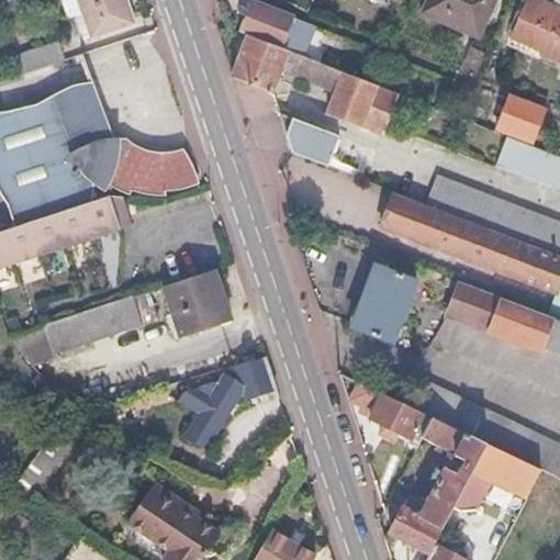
[(80,0),(93,35),(133,21),(125,0),(80,0)]
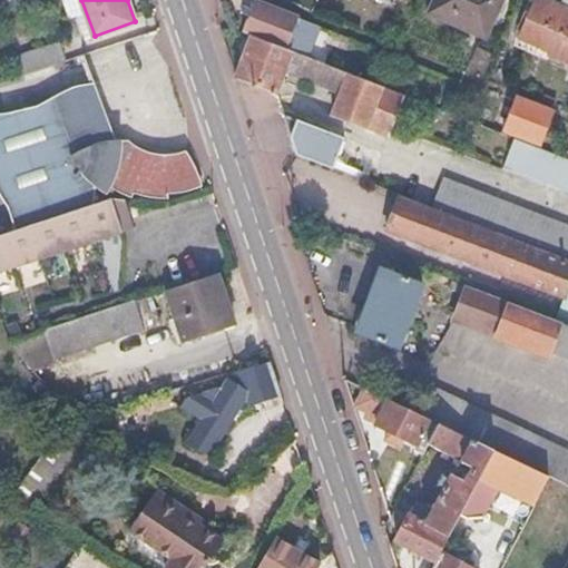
[(294,15),(257,0),(254,0),(242,30),(250,33),(282,46),(294,15)]
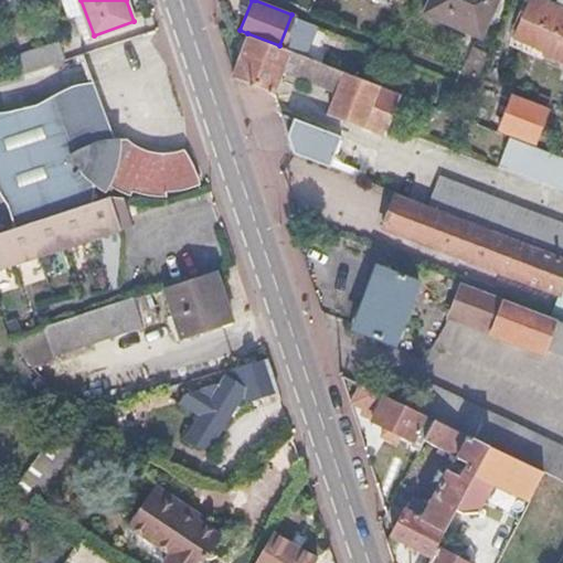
[(288,0),(288,1),(307,9),(310,0),(288,0)]
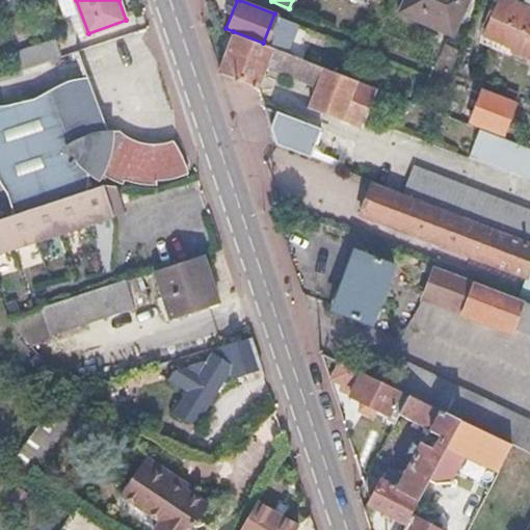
[(400,0),(397,8),(451,31),(464,0),(400,0)]
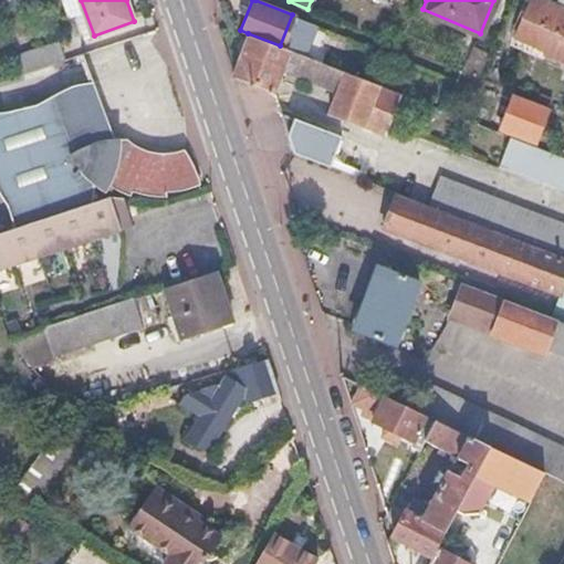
[(563,4),(557,2),(553,0),(525,0),(514,25),(544,40),(540,49),(562,59),(563,53),(563,4)]
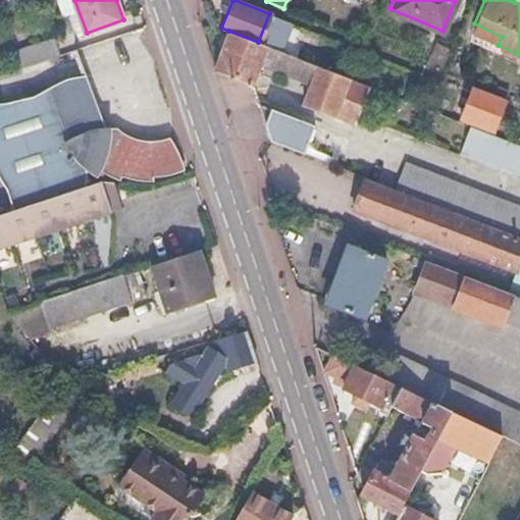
[(258,42),(228,31),(214,66),(215,70),(250,84),(258,62),(310,84),(303,104),(355,123),(370,85),(326,68),(296,56),(258,42)]
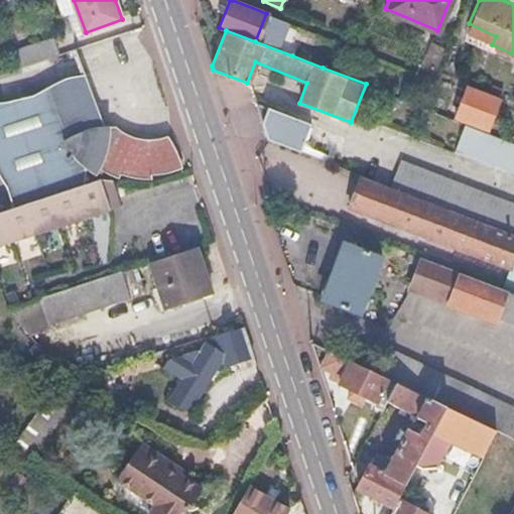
[(52,36),(13,50),(19,68),(58,53),(52,36)]
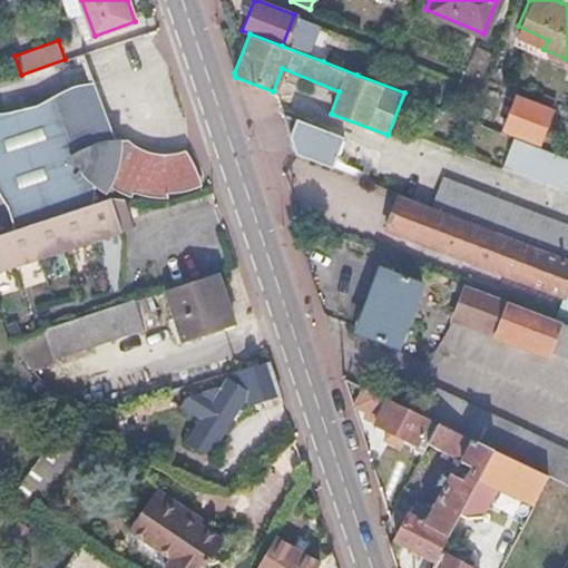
[(361,62),(327,50),(323,61),(356,75),(361,62)]
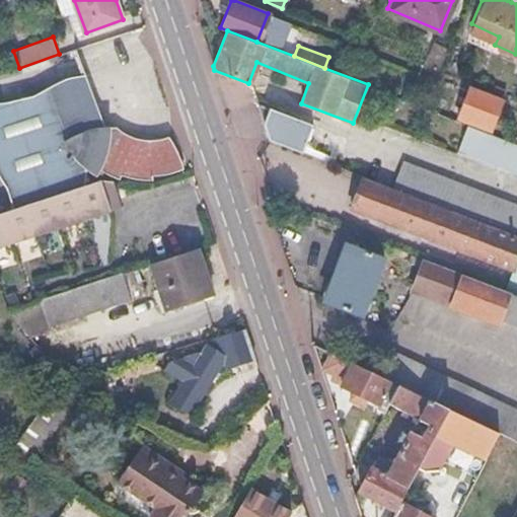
[(108,86),(103,72),(91,72),(80,74),(70,77),(61,81),(52,88),(44,94),(33,101),(28,102),(22,102),(15,100),(0,100),(0,176),(2,181),(19,207),(84,189),(80,174),(91,176),(95,171),(111,176),(113,173),(137,179),(149,175),(147,171),(178,162),(168,135),(155,130),(143,124),(134,117),(124,107),(116,98),(108,86)]
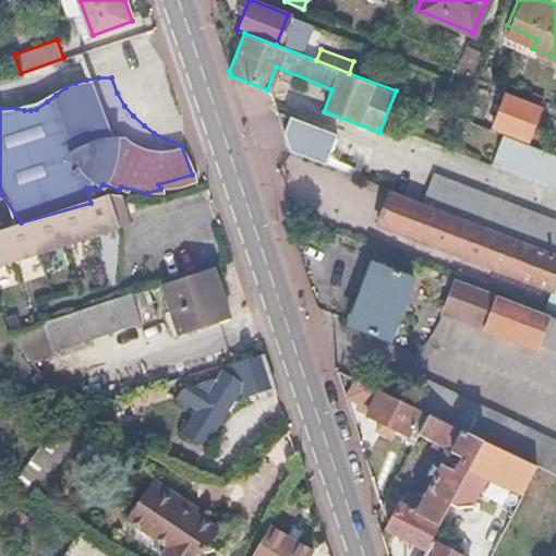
[(536,104),(503,91),(491,123),(526,136),(536,104)]
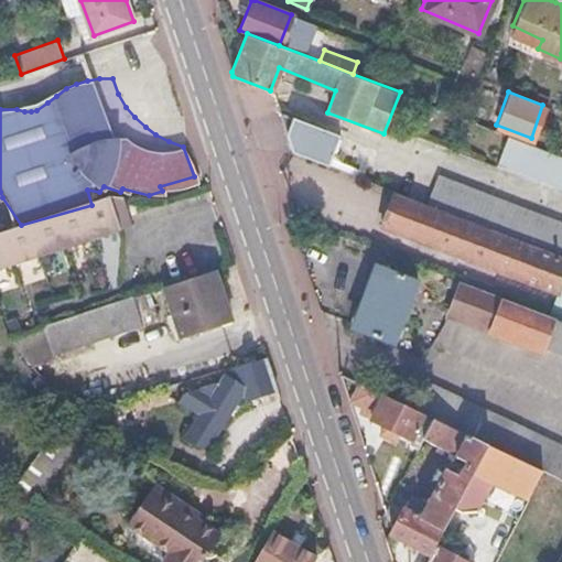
[(341,136),(279,112),(294,153),(330,166),(341,136)]
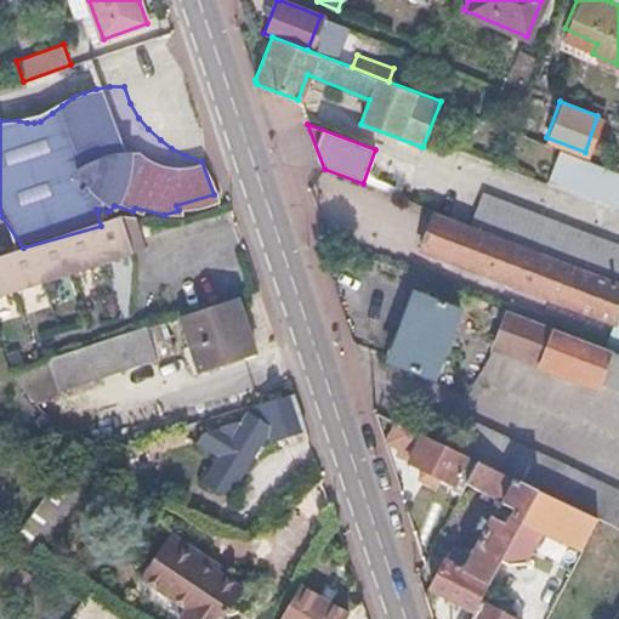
[(618,169),(558,147),(547,179),(618,205),(618,169)]
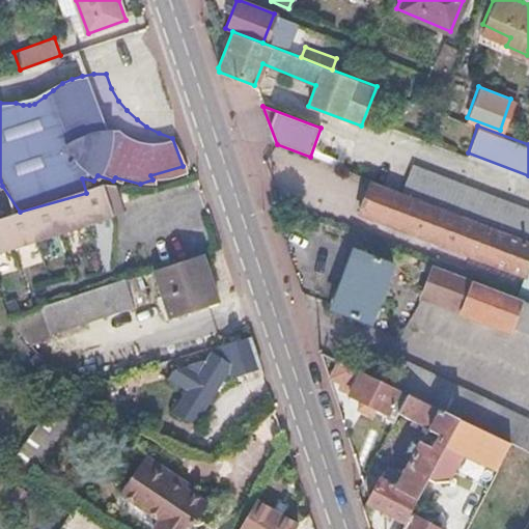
[(528,207),(408,162),(397,189),(528,240),(528,207)]
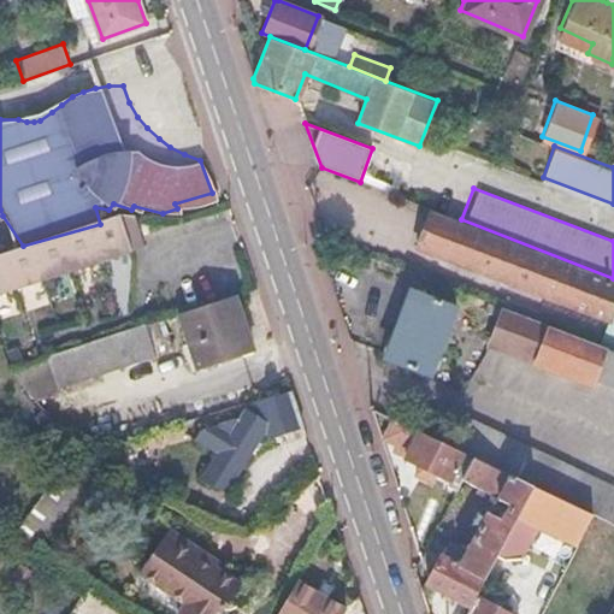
[(23,246),(0,252),(0,289),(131,253),(128,240),(140,236),(135,217),(119,218),(100,224),(23,246)]
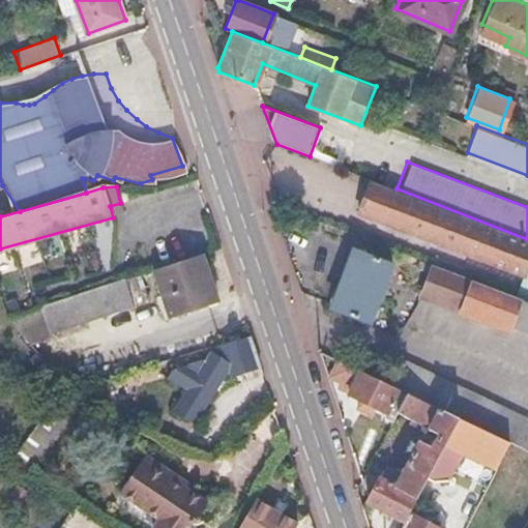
[(527,242),(380,186),(371,213),(527,272),(527,242)]
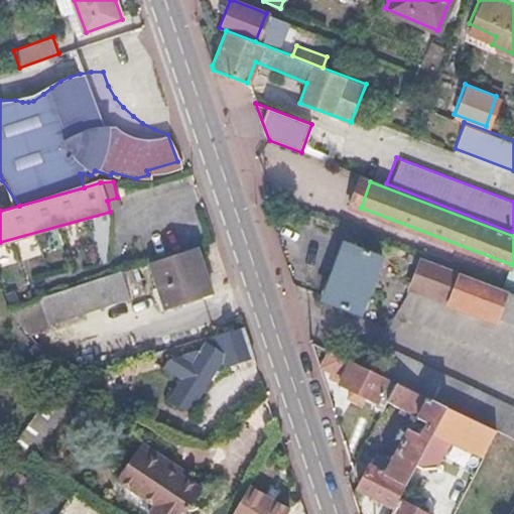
[(384,256),(347,243),(326,297),(363,311),(384,256)]
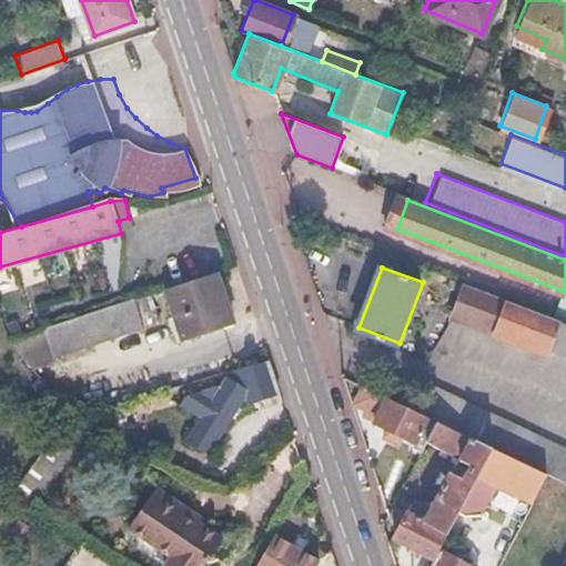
[(218,271),(167,289),(183,340),(235,323),(218,271)]
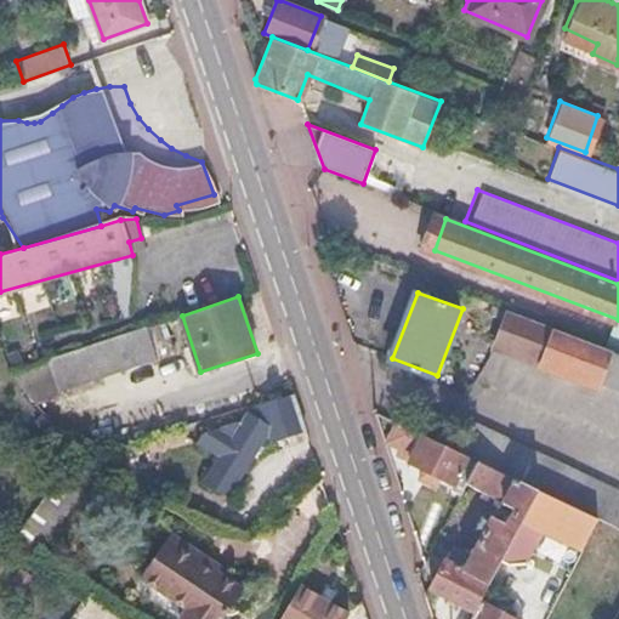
[(618,352),(511,312),(497,352),(601,390),(603,385),(618,390),(618,352)]
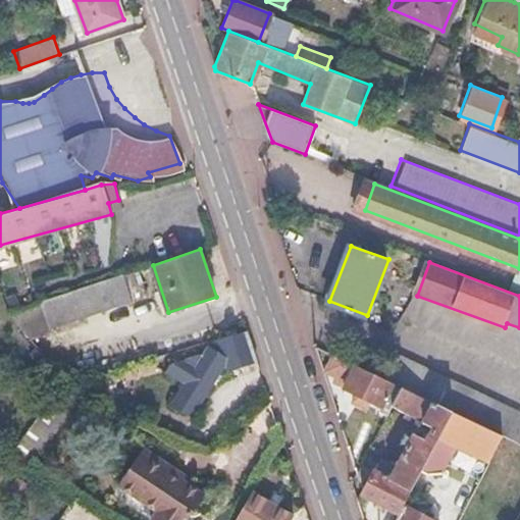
[(135,300),(125,272),(41,301),(50,328),(135,300)]
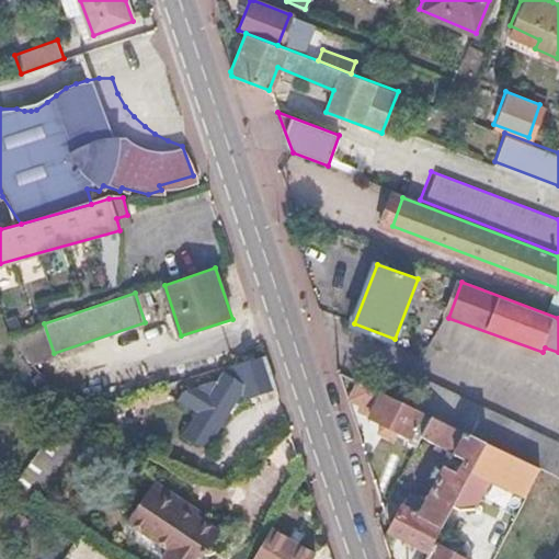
[(276,387),(265,354),(223,371),(216,380),(181,390),(175,399),(196,412),(183,434),(204,446),(240,391),(248,397),(276,387)]
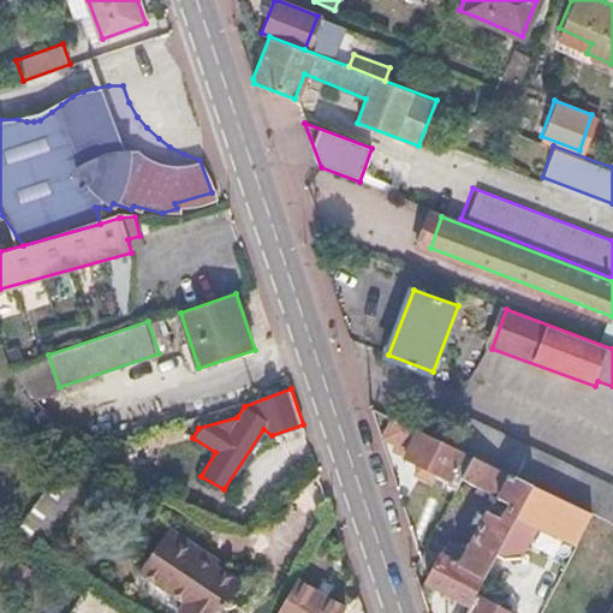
[(612,487),(463,416),(448,446),(459,451),(471,457),(534,487),(590,513),(612,524),(612,487)]
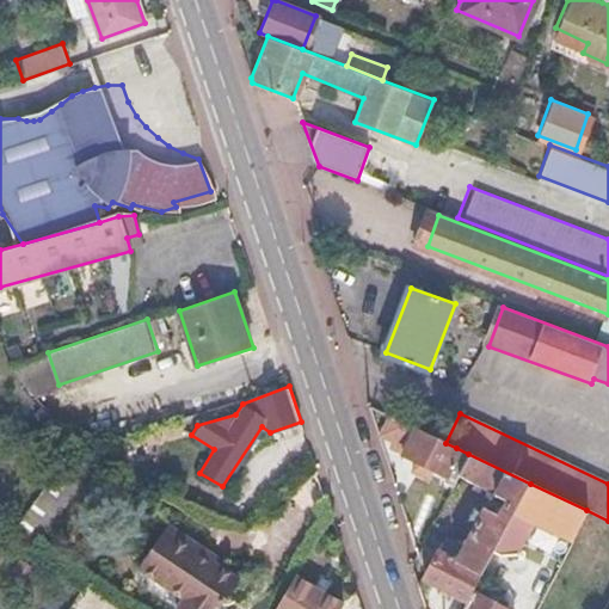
[(446,443),(388,416),(381,432),(404,443),(400,451),(446,473),(456,448),(446,443)]
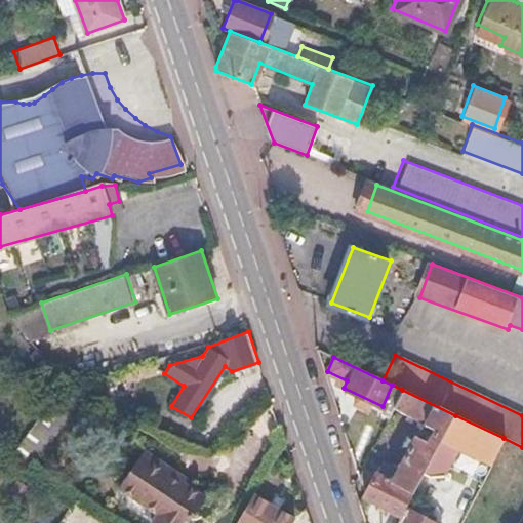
[(455,415),(402,390),(393,406),(434,427),(428,439),(416,434),(398,469),(384,461),(366,495),(402,515),(406,508),(424,475),(455,415)]
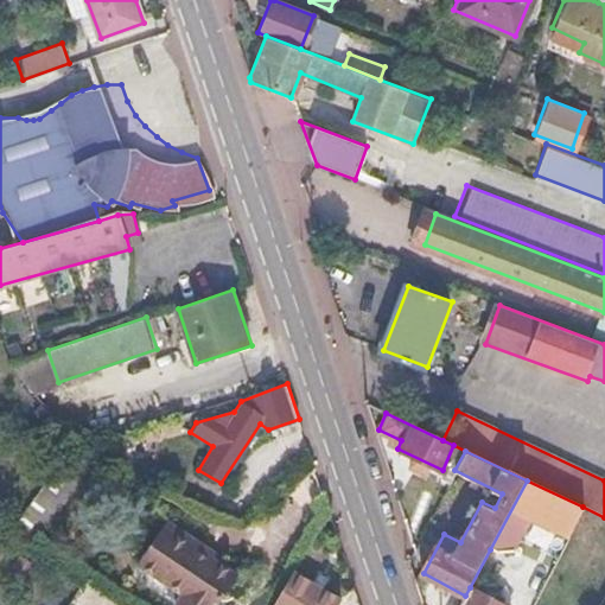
[(567,537),(583,507),(527,481),(490,549),(501,555),(515,551),(530,520),(567,537)]
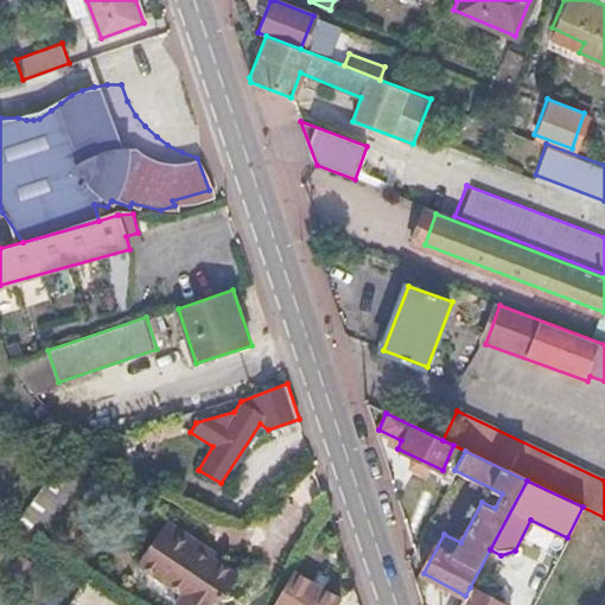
[(208,542),(170,518),(141,562),(186,592),(179,603),(183,604),(218,604),(241,571),(205,547),(208,542)]
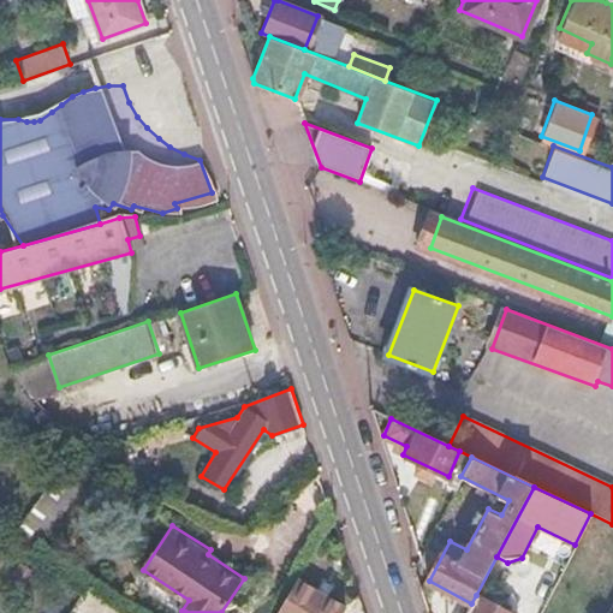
[(343,612),(346,608),(297,579),(277,612),(343,612)]
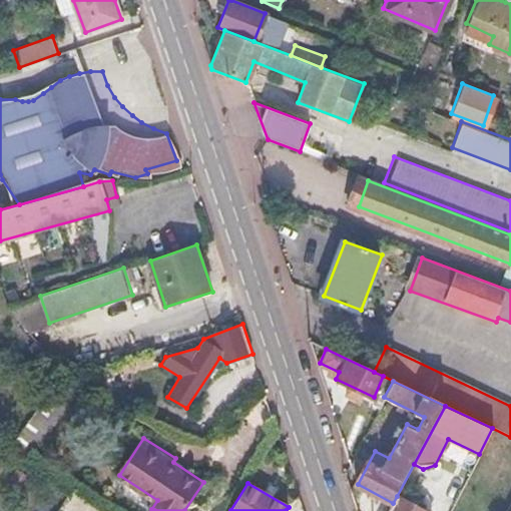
[(424,510),(397,496),(393,503),(388,510),(424,510)]
